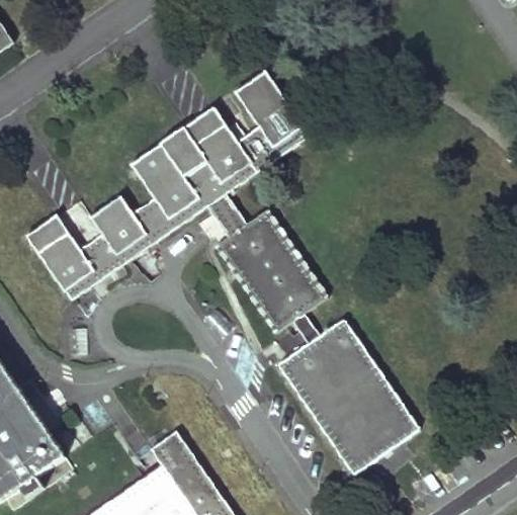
[(0,48),(12,39),(0,21),(0,48)]
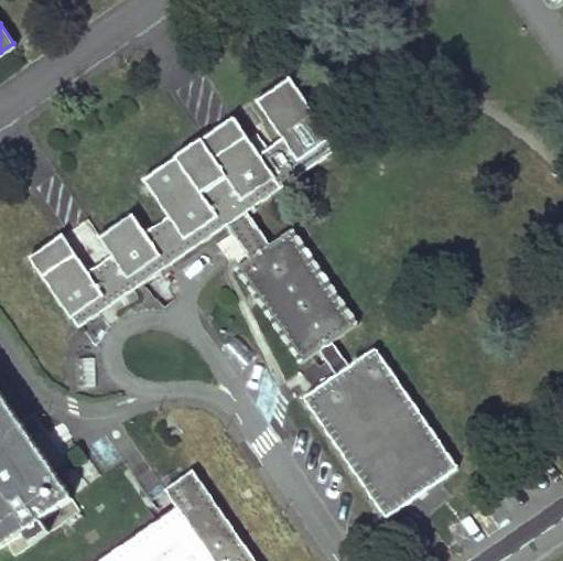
[(235,263),(300,358),(317,347),(329,338),(356,321),(291,225),(269,240),(246,208),(338,146),(291,75),(256,98),(282,137),(259,152),(234,115),(143,175),(170,213),(144,230),(132,212),(100,234),(111,250),(86,268),(63,233),(30,255),(77,324),(226,223),(248,255),(235,263)]
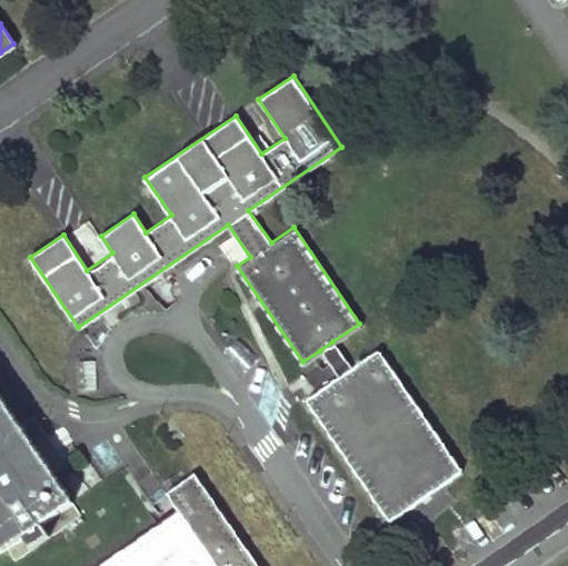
[(465,475),(379,353),(307,403),(390,527),(465,475)]
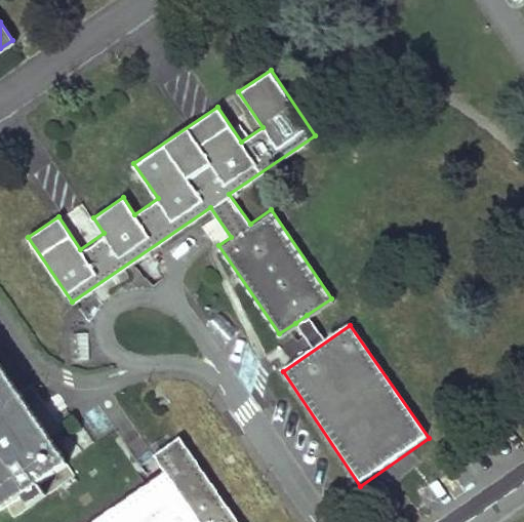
[(295,360),(310,351),(298,333),(284,343),(295,360)]
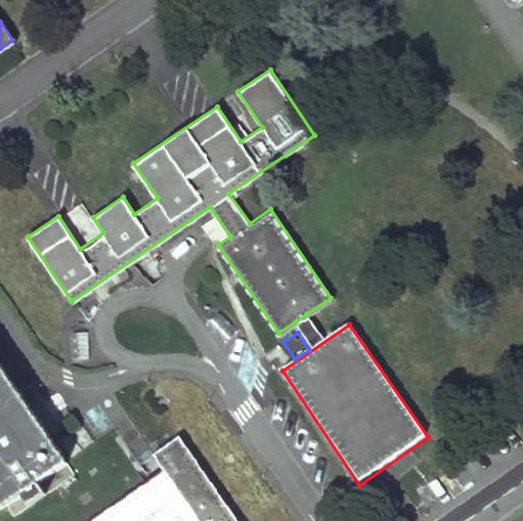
[(0,505),(5,502),(12,513),(74,471),(44,428),(57,419),(31,381),(17,390),(0,364),(0,505)]
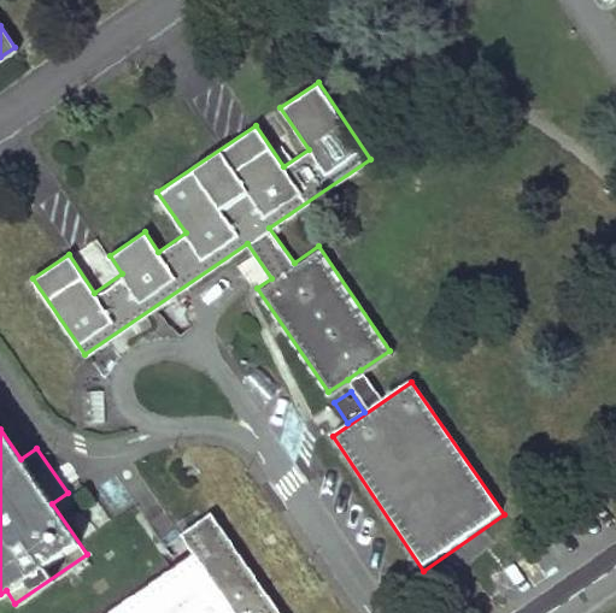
[(281,612),(210,511),(181,531),(195,552),(104,612),(281,612)]
